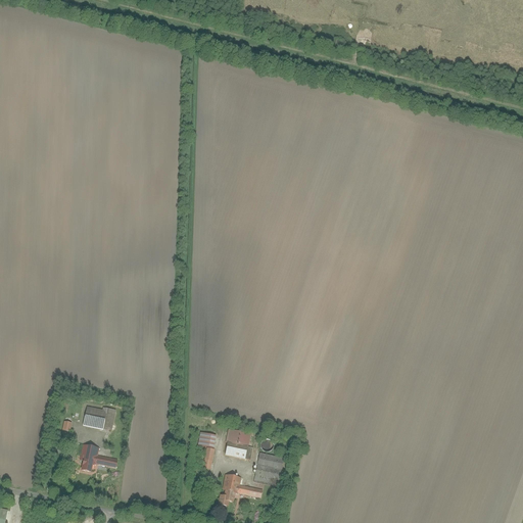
[(83,424),(111,431),(116,411),(103,408),(102,410),(87,407),(83,424)]
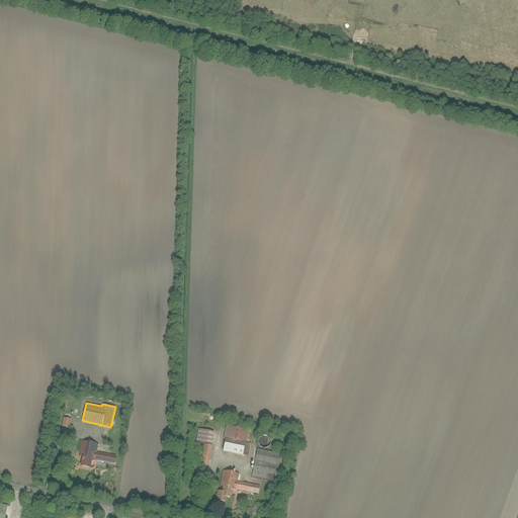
[(62,426),(69,428),(72,416),(65,415),(62,426)]
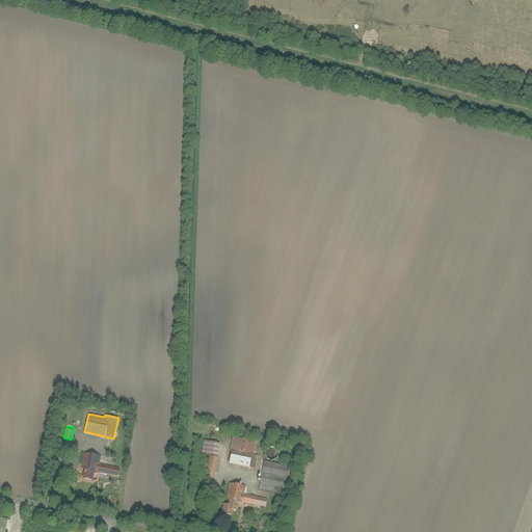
[(228,463),(255,469),(258,456),(251,455),(255,442),(233,437),(228,463)]
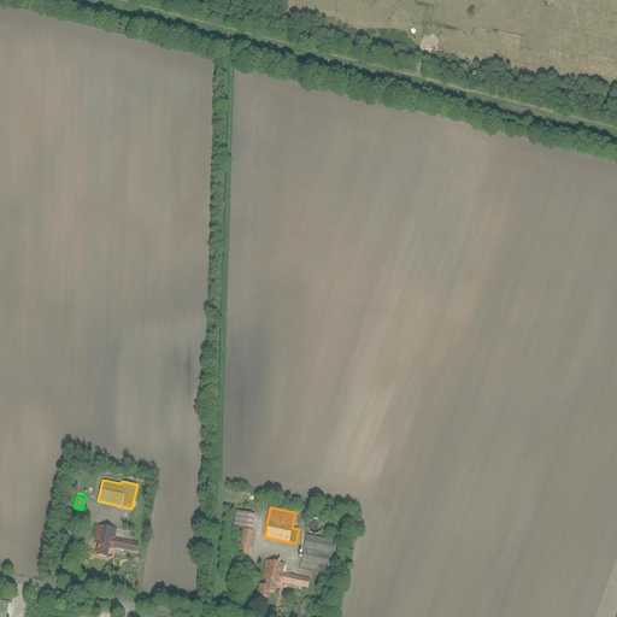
[(234,526),(252,528),(254,515),(236,511),(234,526)]
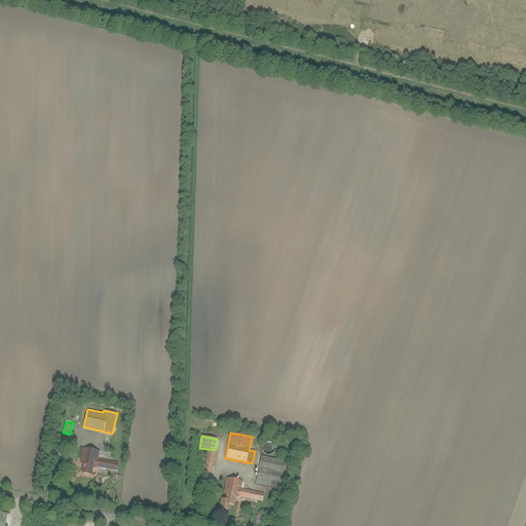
[(264,452),(265,453),(267,454),(269,454),(271,454),(273,453),(274,451),(275,449),(275,447),(274,445),(273,443),(271,442),(269,442),(267,442),(265,443),(264,444),(263,446),(262,448),(263,450),(264,452)]
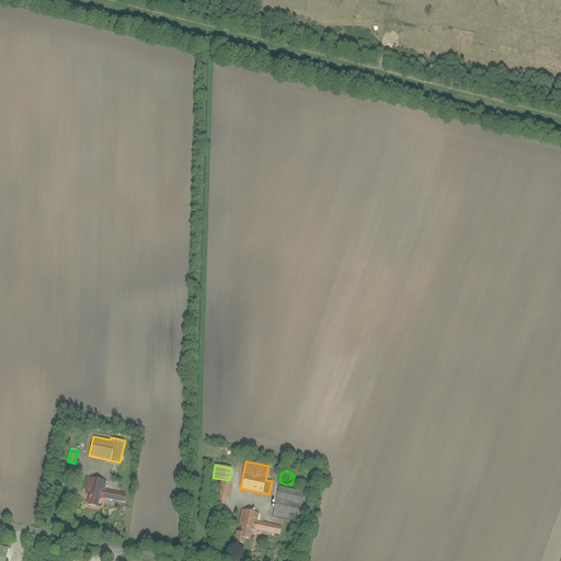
[(98,503),(102,503),(102,497),(104,490),(105,480),(89,478),(84,504),(96,506),(98,503)]
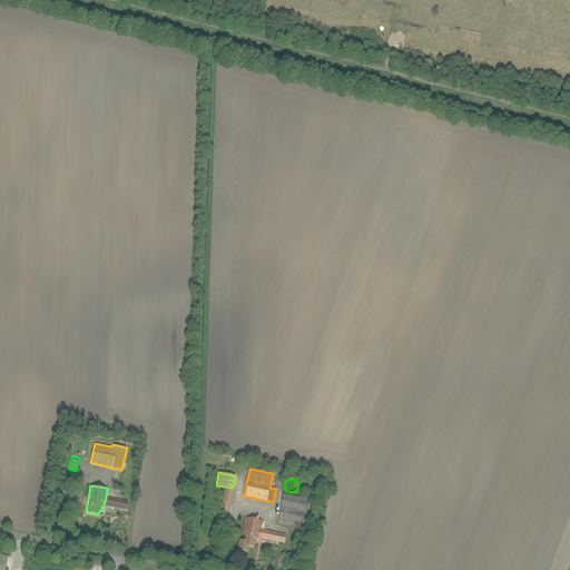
[(229,512),(234,491),(225,489),(220,510),(229,512)]
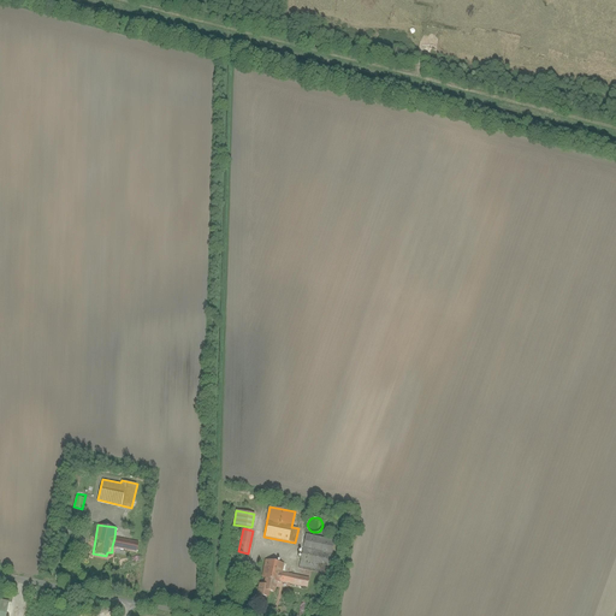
[(335,540),(306,535),(300,567),(329,573),(335,540)]
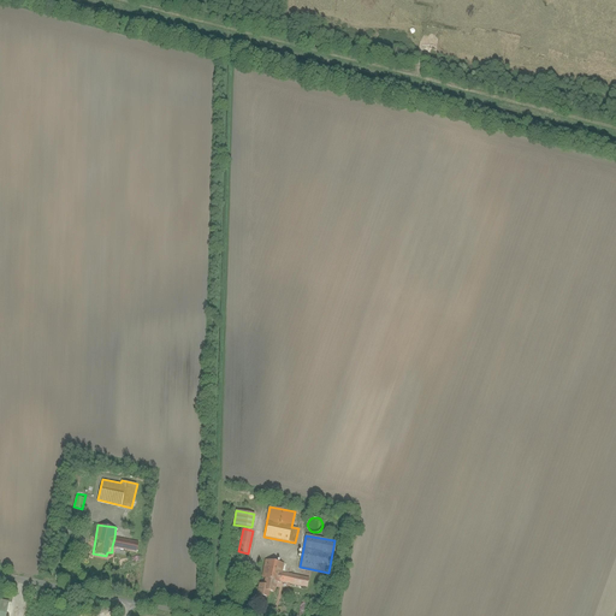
[(114,538),(112,546),(136,551),(138,543),(114,538)]
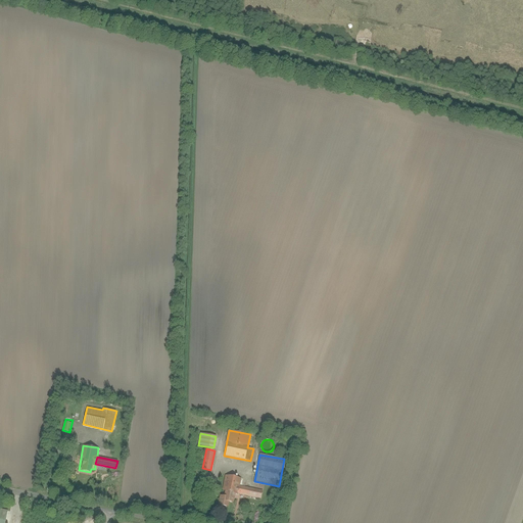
[(235,494),(238,495),(240,486),(242,478),(225,475),(222,490),(225,491),(224,496),(220,496),(219,505),(228,507),(229,502),(234,503),(235,494)]
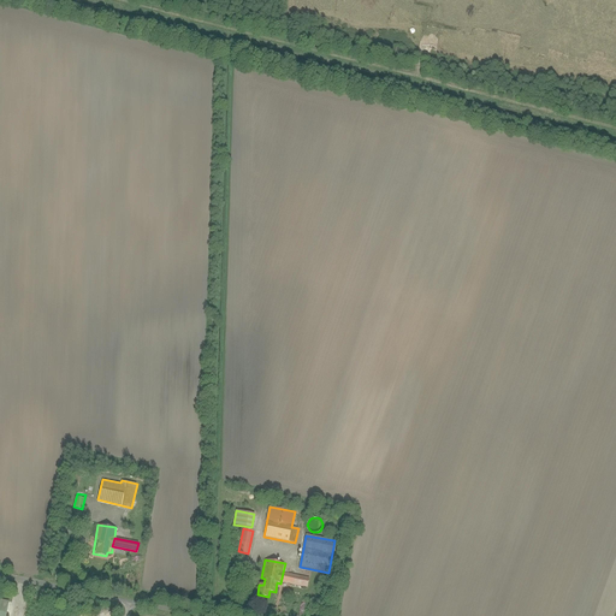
[(283,573),(280,584),(308,588),(309,578),(283,573)]
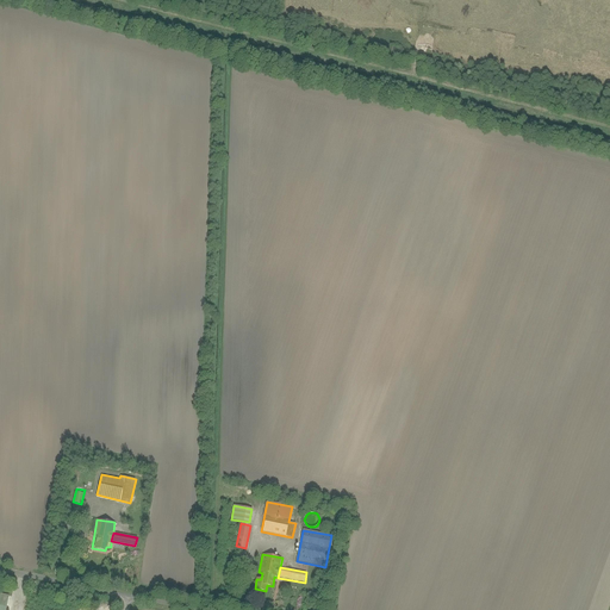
All buildings are outlined.
